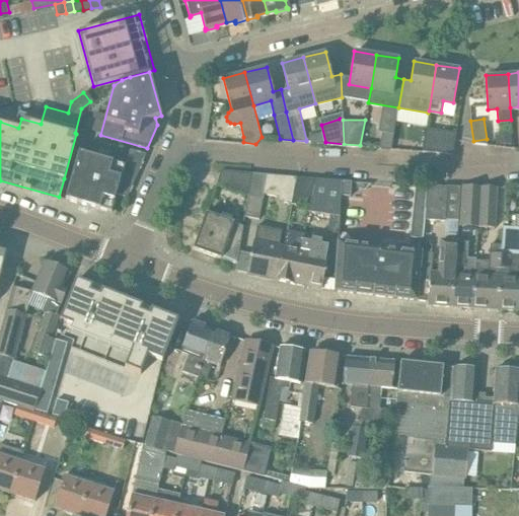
[(426,127),(422,150),(451,153),(455,131),(426,127)]
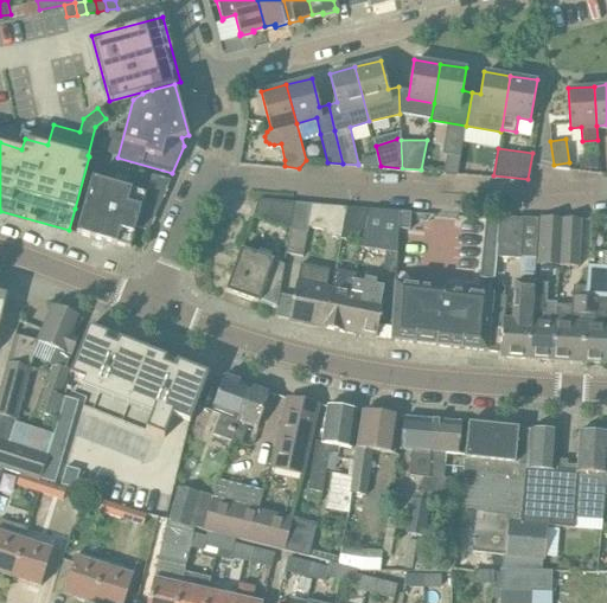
[(598,153),(580,154),(580,167),(598,166),(598,153)]
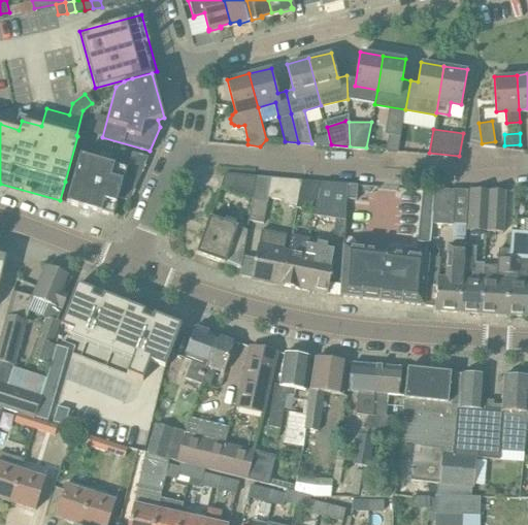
[(129,198),(149,155),(132,151),(127,166),(79,154),(66,201),(112,215),(118,195),(129,198)]
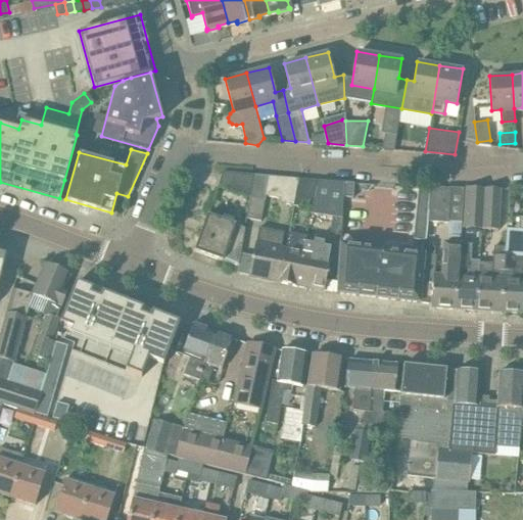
[(254,173),(223,170),(218,184),(251,194),(254,173)]
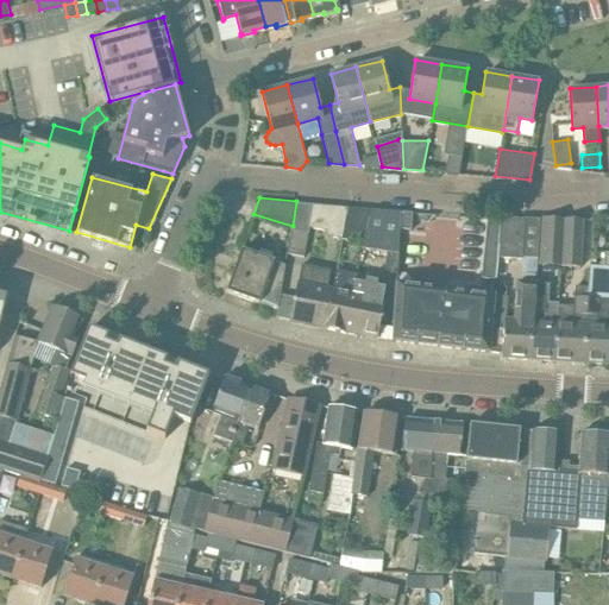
[(326,233),(341,237),(347,206),(312,202),(308,227),(326,231),(326,233)]
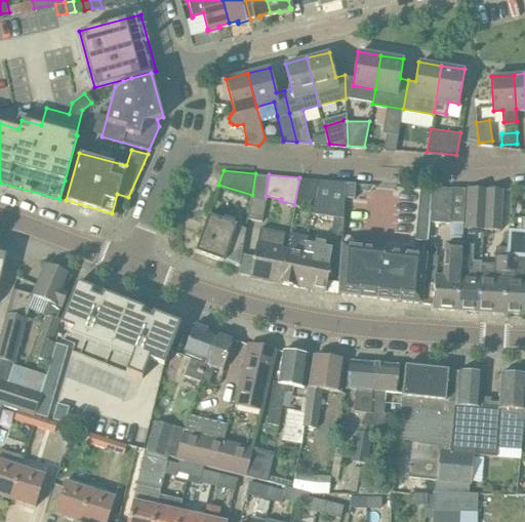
[(316,178),(299,177),(294,204),(313,207),(316,178)]
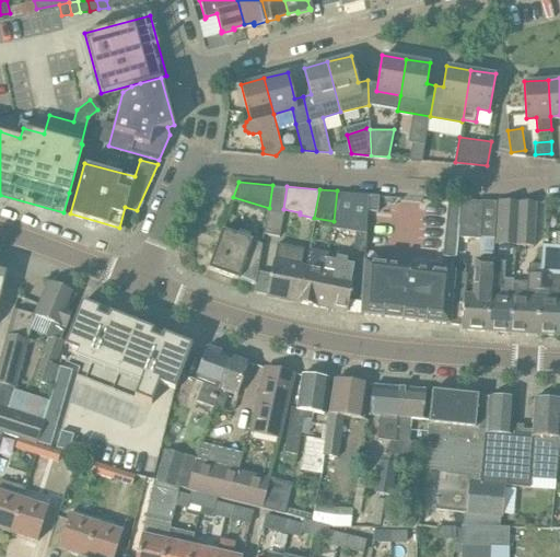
[(364,230),(366,194),(337,190),(334,221),(333,225),(364,230)]
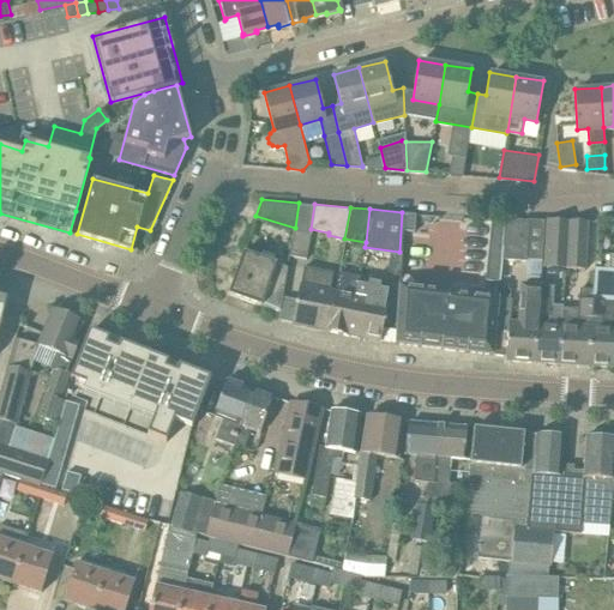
[(403,212),(402,229),(414,230),(415,213),(405,212),(403,212)]
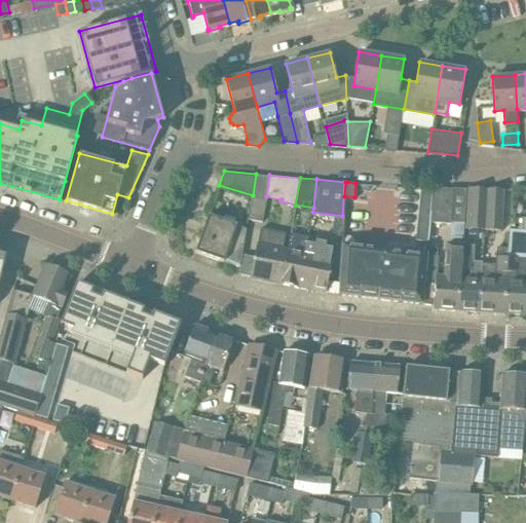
[(431,198),(433,188),(420,187),(419,197),(431,198)]
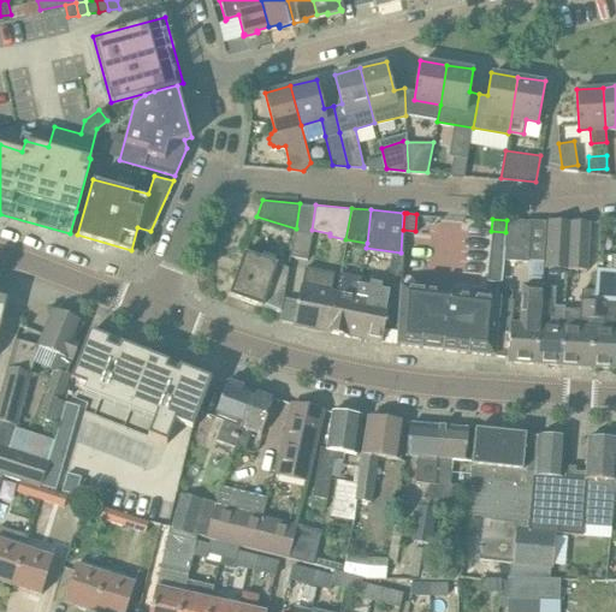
[(567,267),(570,220),(551,219),(548,267),(567,267)]
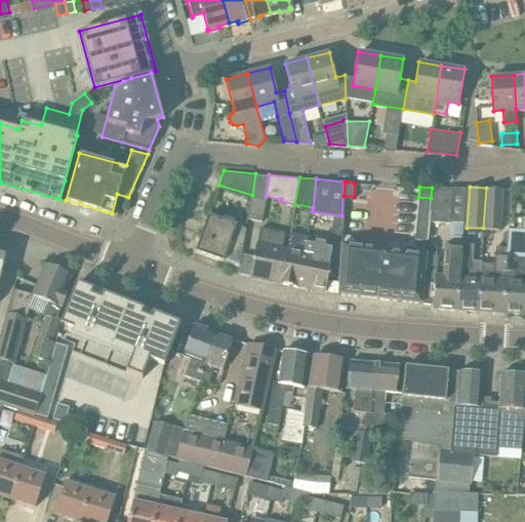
[(440,188),(432,188),(431,208),(430,221),(450,222),(452,188),(440,188)]
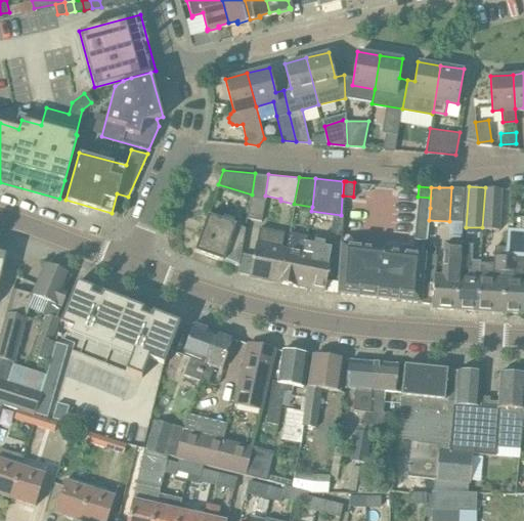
[(501,187),(485,187),(482,227),(498,228),(501,187)]
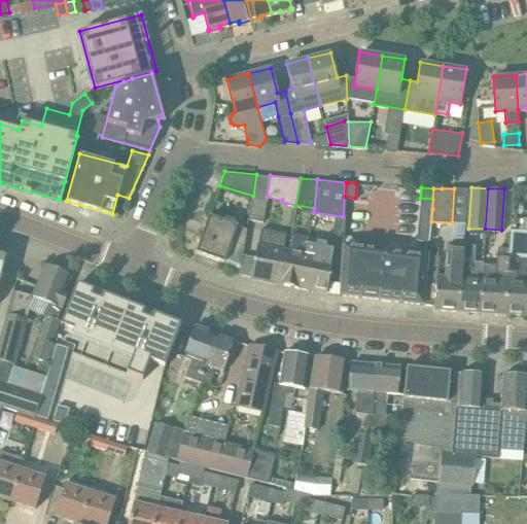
[(420,198),(419,208),(431,209),(432,199),(420,198)]
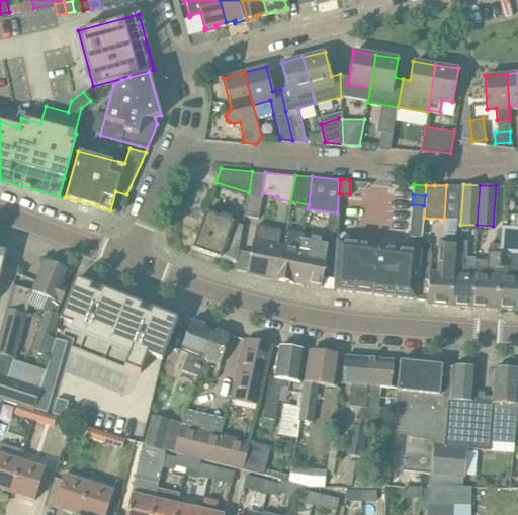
[(412,204),(411,215),(423,216),(424,205),(412,204)]
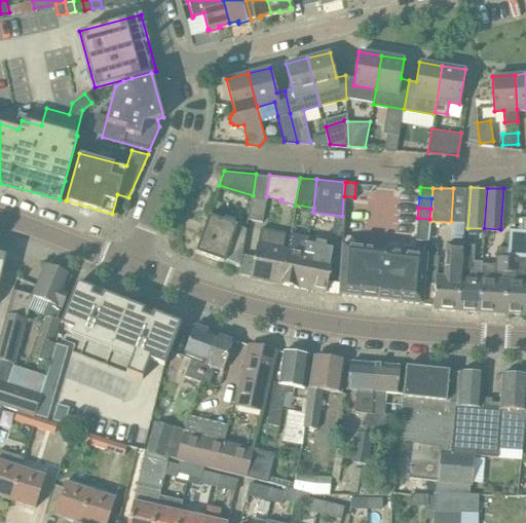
[(236,224),(209,214),(195,251),(224,261),(224,260),(239,265),(246,228),(236,224)]
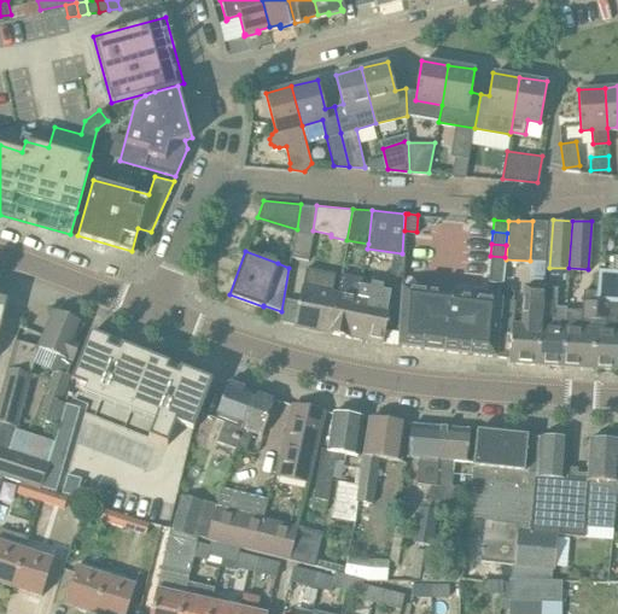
[(392,253),(390,273),(403,276),(404,255),(392,253)]
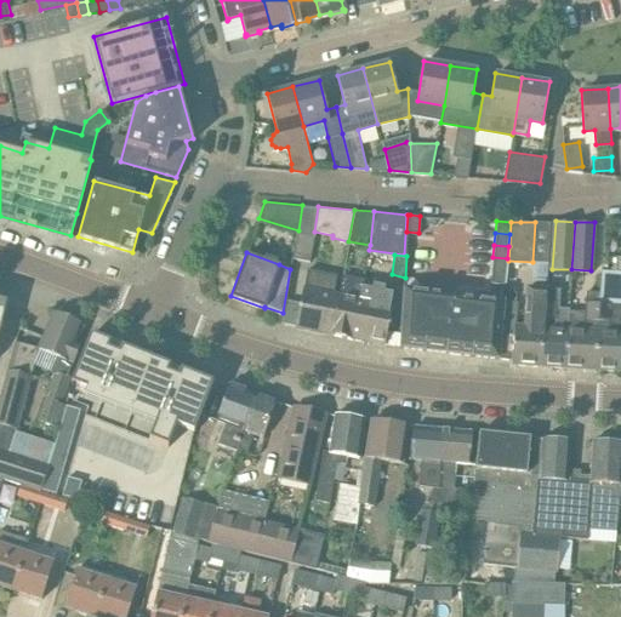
[(493,257),(493,269),(506,270),(507,258),(493,257)]
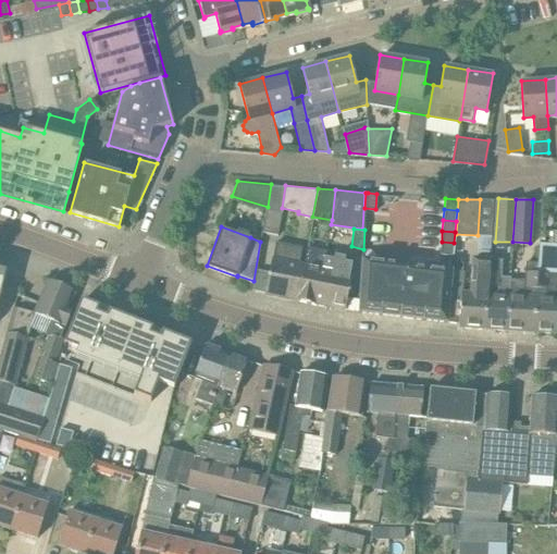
[(265,293),(297,299),(304,262),(299,261),(301,246),(275,242),(270,271),(265,293)]
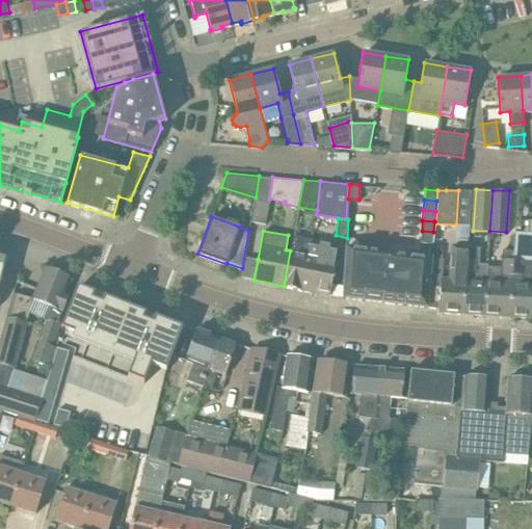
[(433,232),(422,231),(421,241),(432,242),(433,232)]
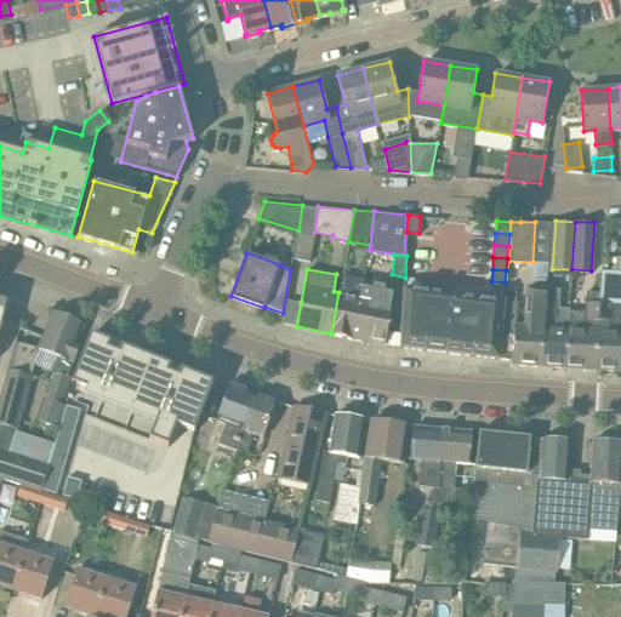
[(620,370),(620,361),(620,302),(614,302),(616,273),(602,272),(600,290),(598,329),(597,367),(620,370)]
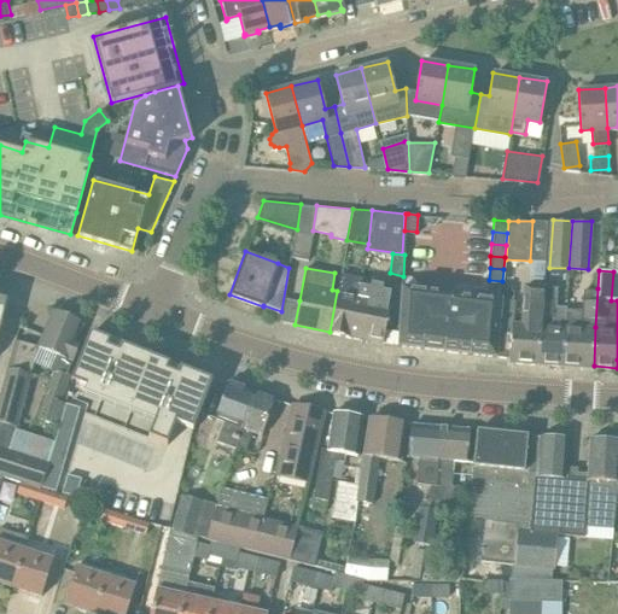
[(337,291),(330,332),(362,338),(365,321),(356,317),(362,278),(340,274),(338,291),(337,291)]
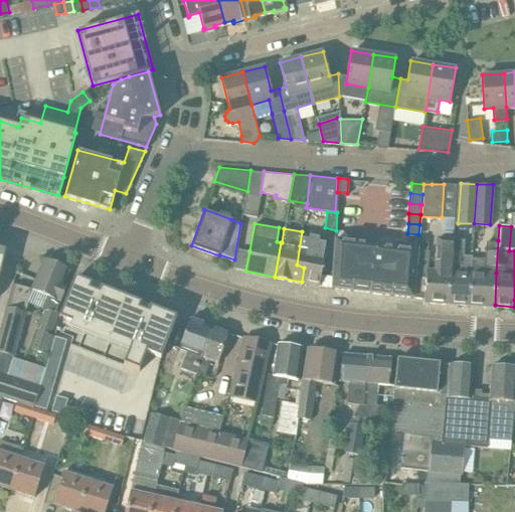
[(304,268),(302,282),(319,286),(326,251),(328,236),(302,231),(297,265),(304,268)]
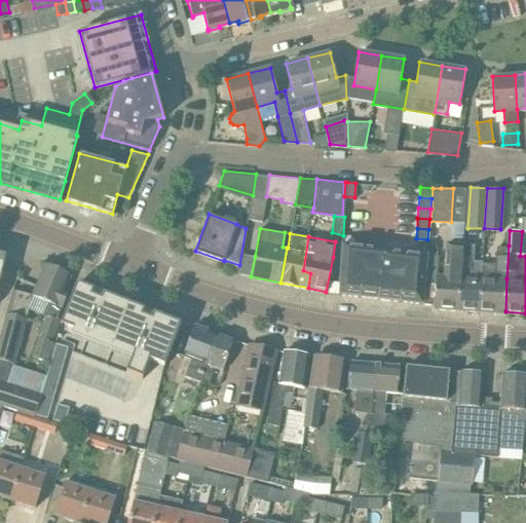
[(434,303),(434,307),(459,309),(463,243),(446,240),(443,274),(436,274),(438,255),(426,254),(421,302),(434,303)]
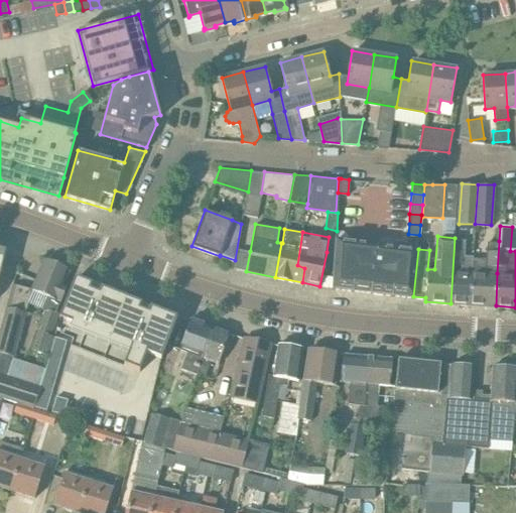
[(470,304),(473,256),(473,255),(464,254),(466,239),(455,238),(450,303),(470,304)]
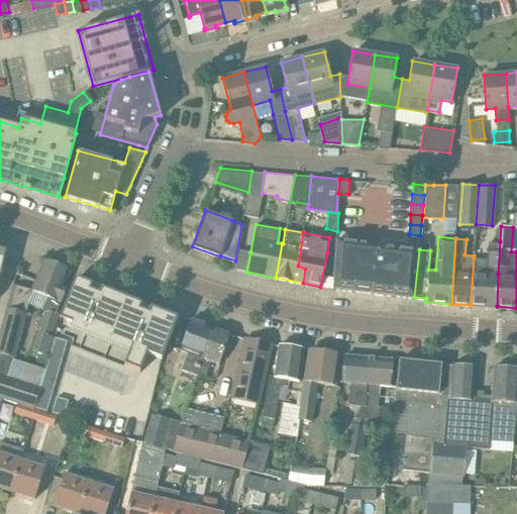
[(414,297),(419,249),(397,246),(397,247),(379,245),(379,244),(357,242),(336,240),(333,288),(354,291),(354,290),(372,292),(372,293),(394,295),(411,297),(414,297)]
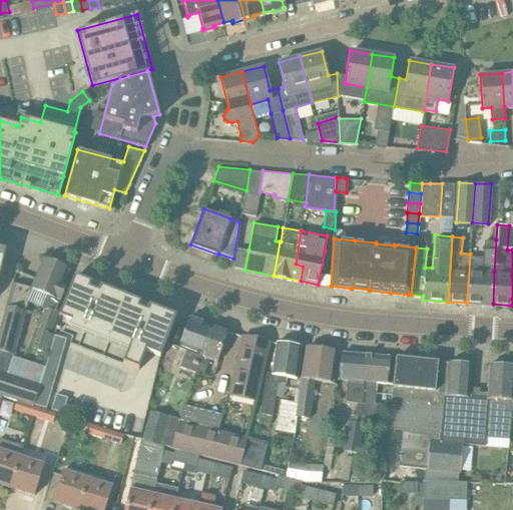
[(493,304),(494,272),(496,239),(484,238),(483,256),(470,255),(467,303),(493,304)]
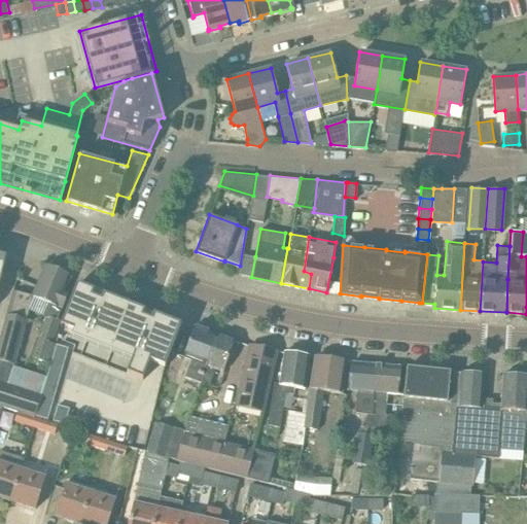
[(37,337),(32,354),(49,360),(56,342),(51,341),(59,318),(58,317),(61,311),(68,291),(64,289),(70,275),(45,265),(37,284),(33,294),(47,301),(42,313),(45,314),(38,337),(37,337)]
